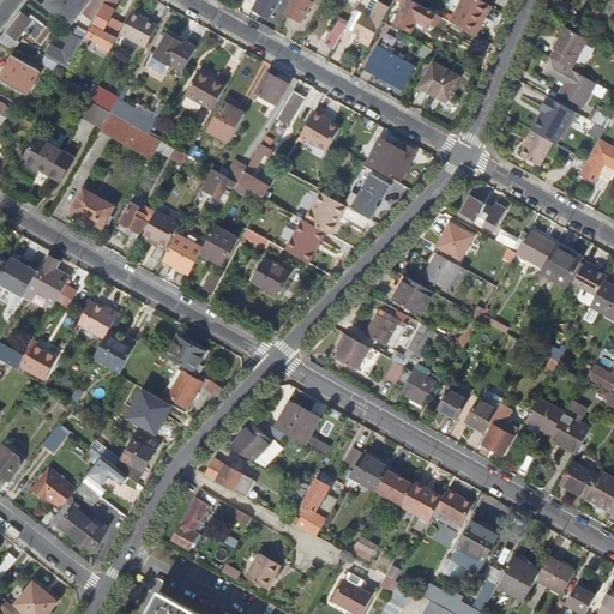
[(50,0),(46,7),(73,30),(96,0),(50,0)]
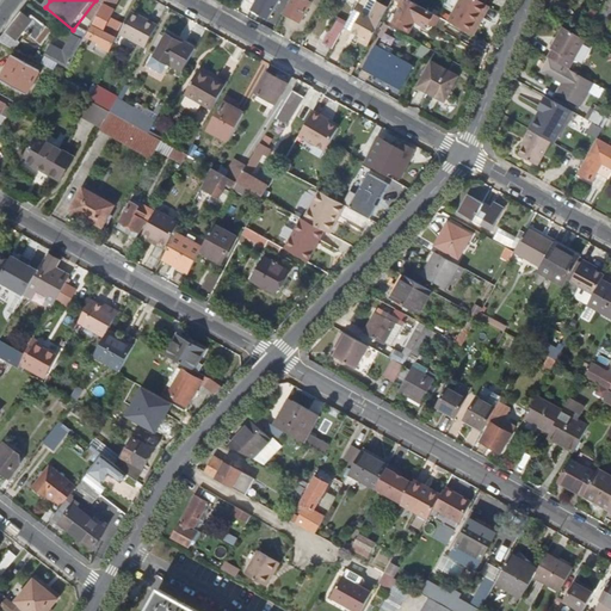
[(106,23),(118,0),(105,0),(88,35),(103,42),(100,47),(112,53),(119,39),(117,38),(121,30),(106,23)]
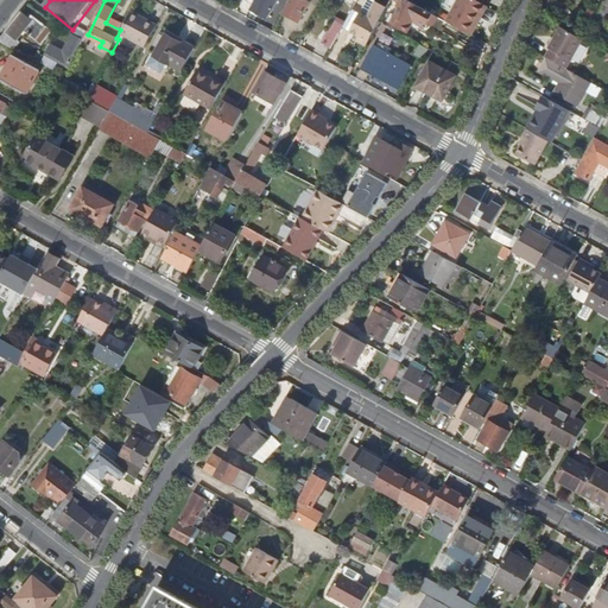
[(278,0),(257,0),(252,10),(268,19),(278,0)]
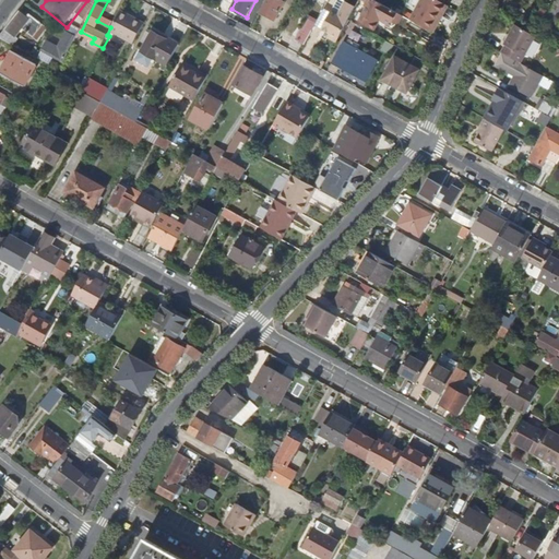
[(285,2),(281,0),(266,0),(260,12),(275,20),(285,2)]
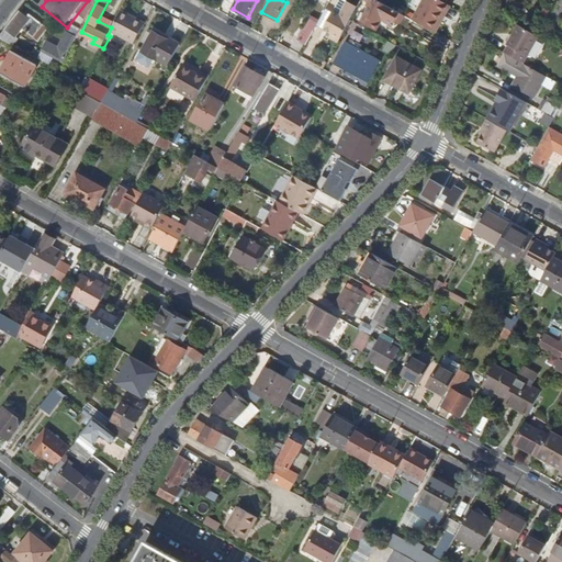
[(351,19),(361,0),(348,0),(344,9),(348,12),(347,14),(337,9),(327,25),(343,34),(350,22),(351,19)]
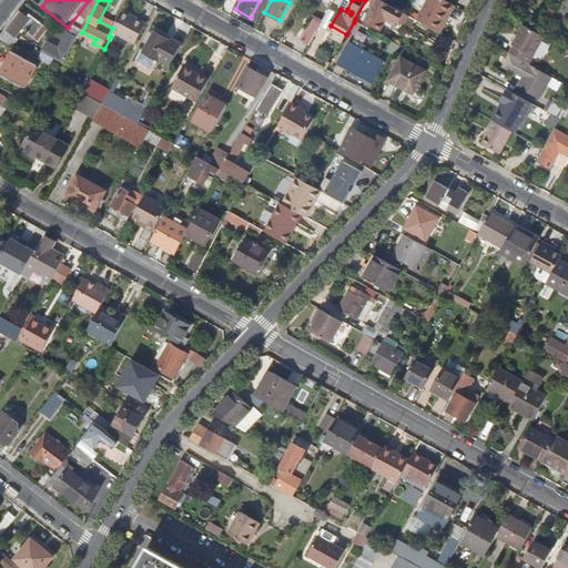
[(447,13),(453,3),(452,2),(447,0),(426,0),(416,19),(436,30),(445,13),(447,13)]
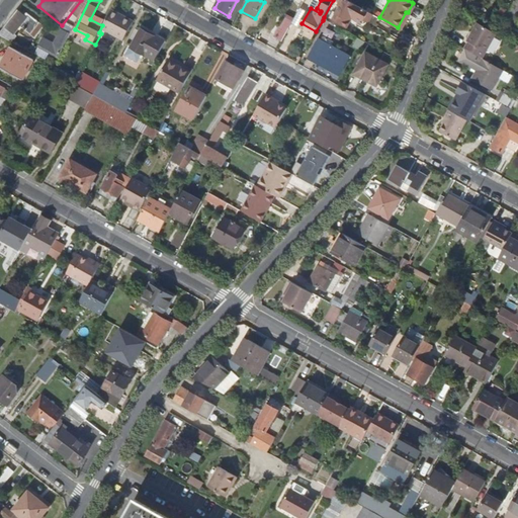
[(517,0),(515,0),(510,9),(506,16),(516,21),(517,16),(517,0)]
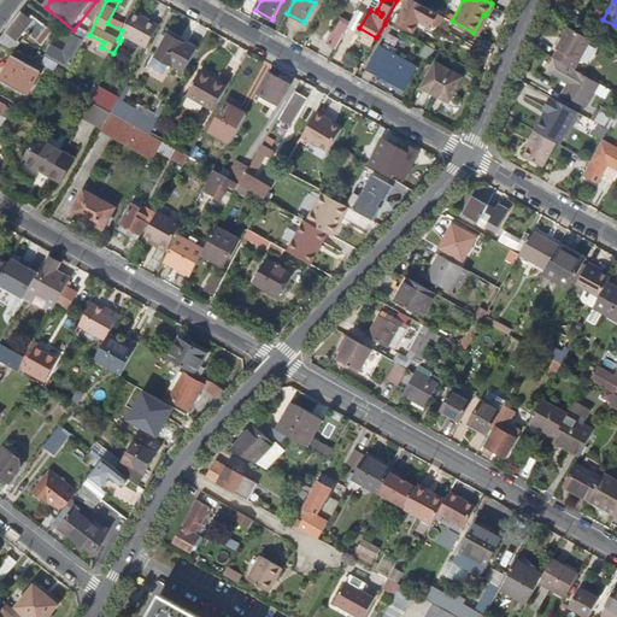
[(438,25),(444,16),(425,6),(425,9),(416,4),(412,10),(405,5),(399,16),(407,21),(404,27),(412,31),(418,22),(429,27),(432,23),(438,25)]
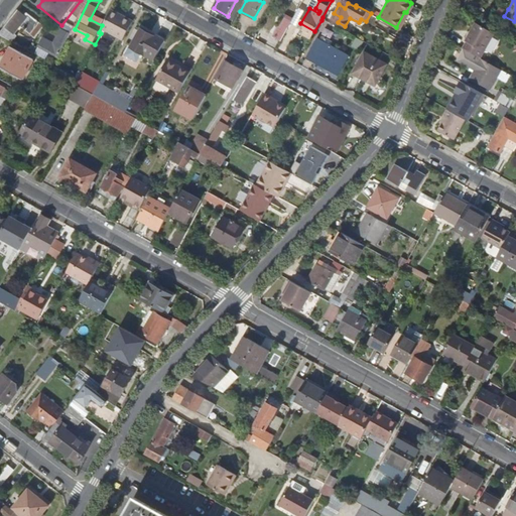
[(29,16),(20,10),(0,34),(18,44),(22,39),(16,33),(23,24),(29,29),(37,18),(32,13),(29,16)]
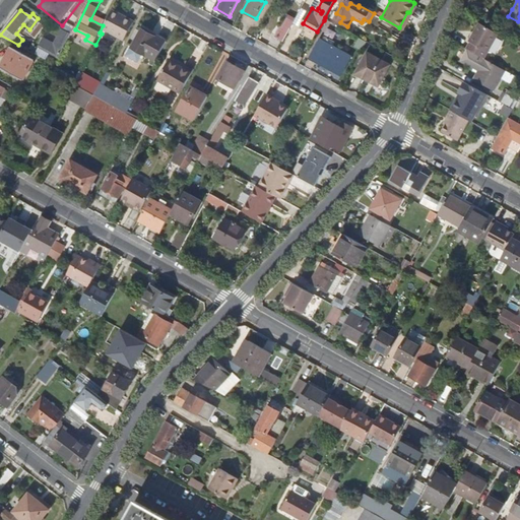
[(129,18),(114,10),(102,34),(123,46),(134,25),(127,22),(129,18)]
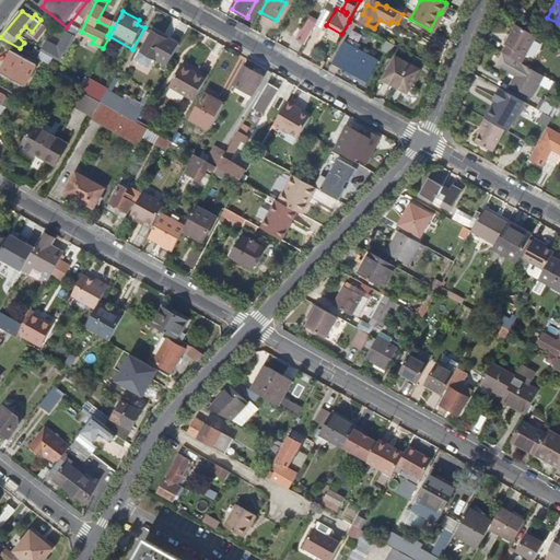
[(298,38),(306,44),(314,28),(305,24),(298,38)]
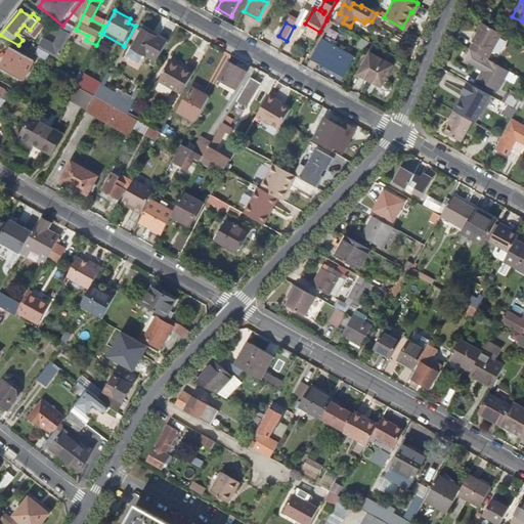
[(503,33),(484,23),(474,41),(475,42),(471,49),(472,49),(489,58),(504,34),(503,33)]
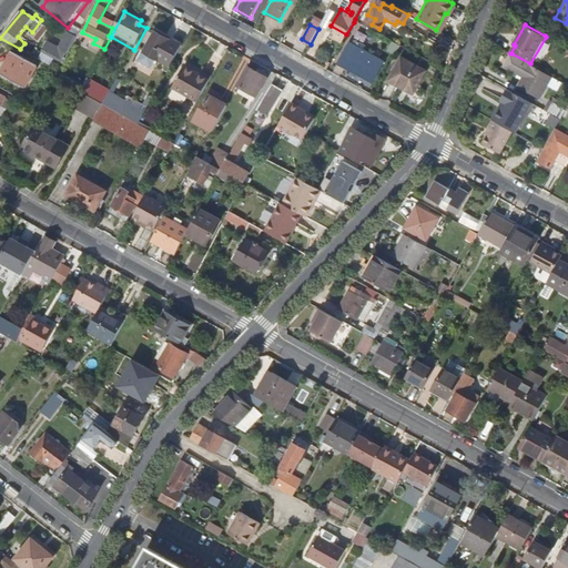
[(49,42),(40,60),(61,72),(81,33),(73,30),(61,49),(49,42)]
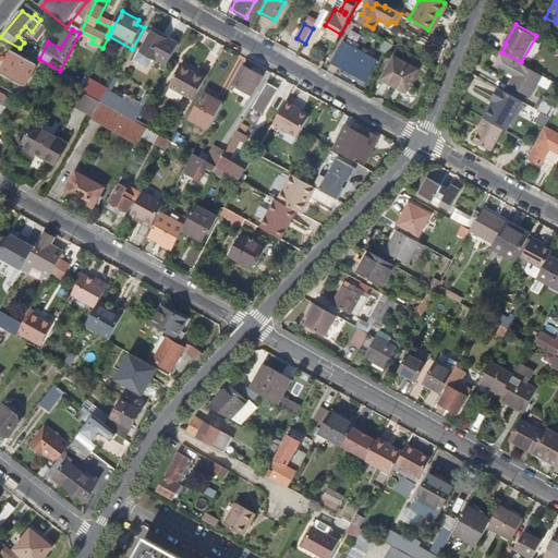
[(155,59),(168,67),(180,45),(170,39),(169,40),(153,33),(143,52),(137,61),(149,68),(155,59)]
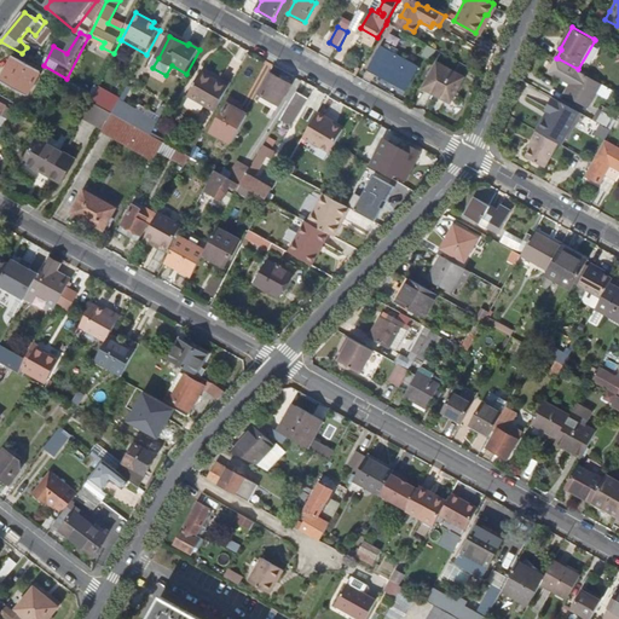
[(370,69),(408,90),(420,68),(397,56),(400,50),(387,44),(385,48),(382,47),(370,69)]
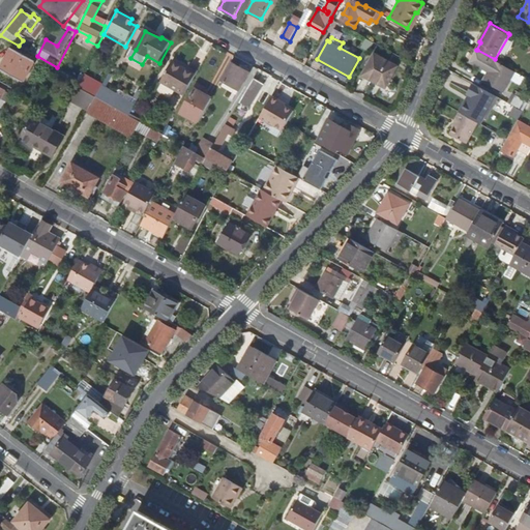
[(16,49),(5,69),(26,81),(37,61),(16,49)]
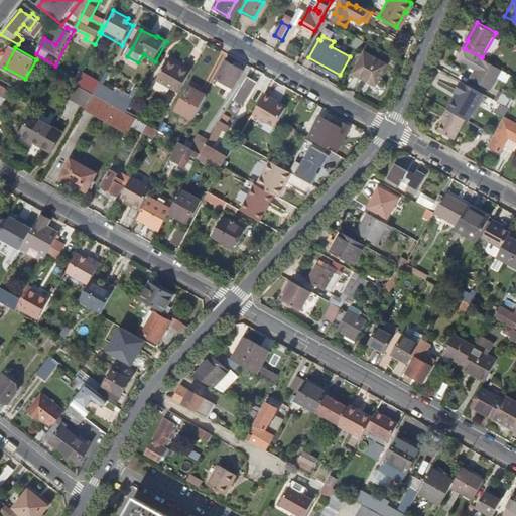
[(491,90),(502,70),(482,57),(465,48),(459,59),(477,70),(471,79),(491,90)]
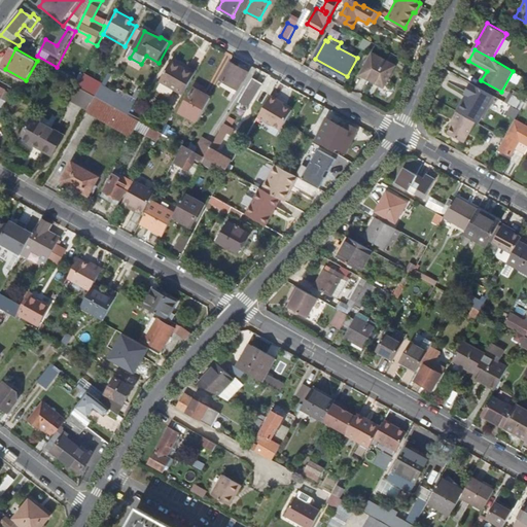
[(374,51),(362,73),(383,84),(395,63),(374,51)]
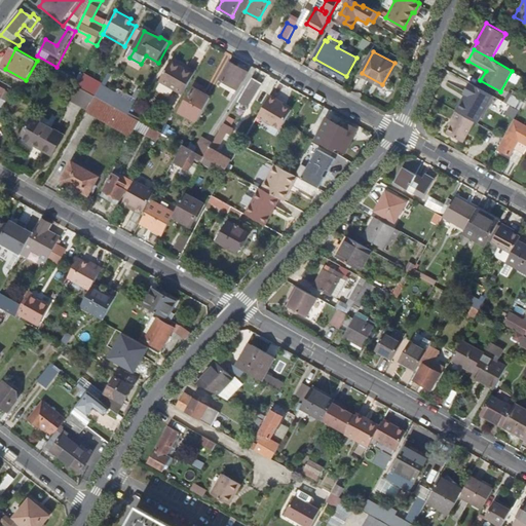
[(161,81),(184,95),(195,75),(173,62),(161,81)]
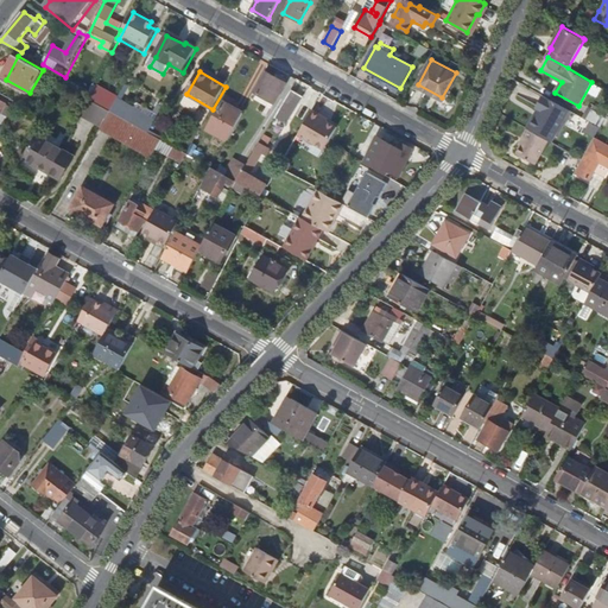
[(287,84),(267,73),(255,93),(277,105),(287,84)]
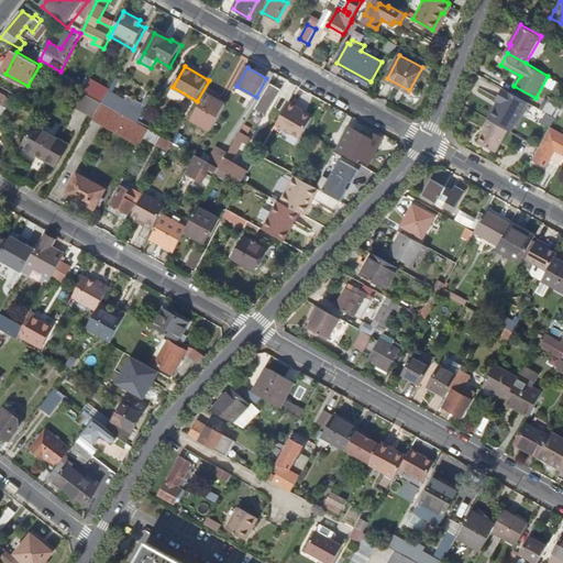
[(67,77),(65,81),(75,87),(77,83),(67,77)]
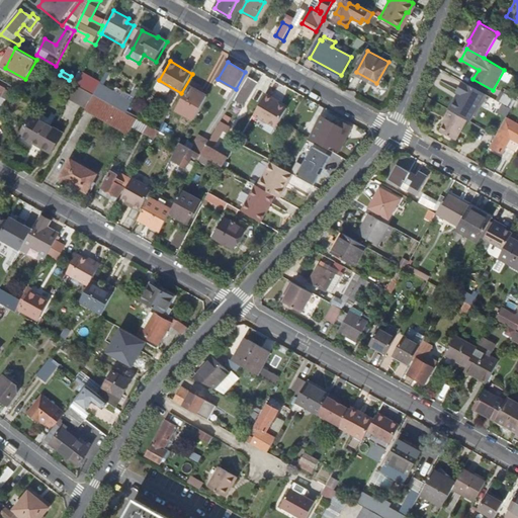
[(84,74),(78,85),(95,95),(100,87),(102,83),(84,74)]
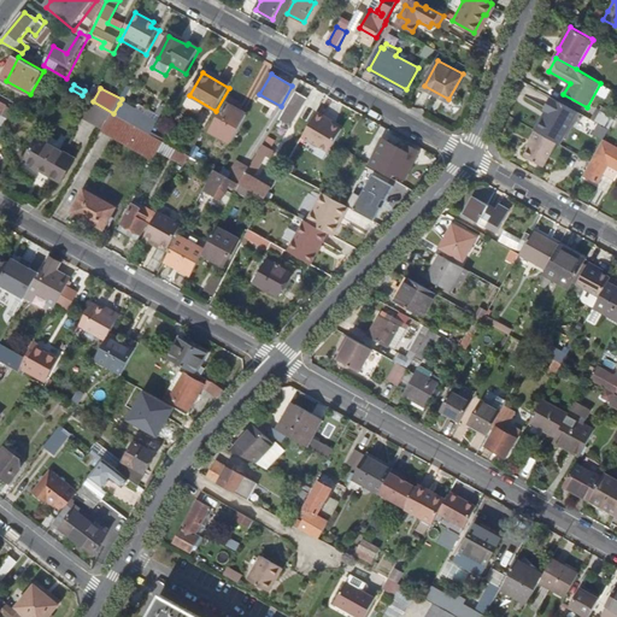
[(309,97),(297,89),(287,107),(299,113),(309,97)]
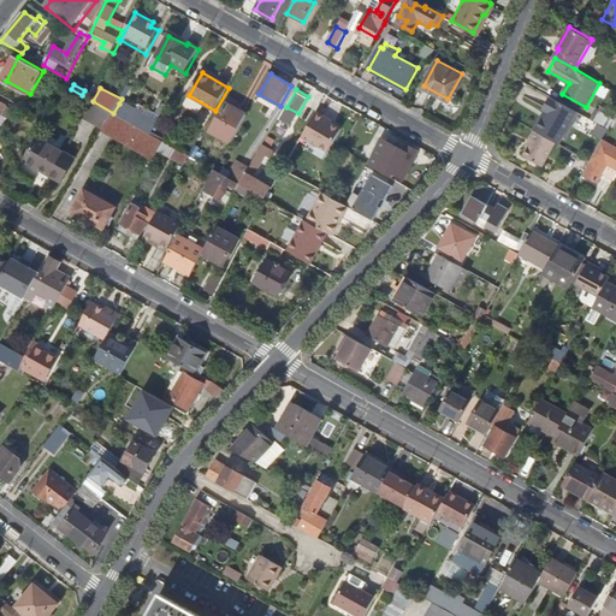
[(578,111),(551,96),(544,107),(550,112),(546,118),(544,117),(538,128),(562,141),(578,111)]
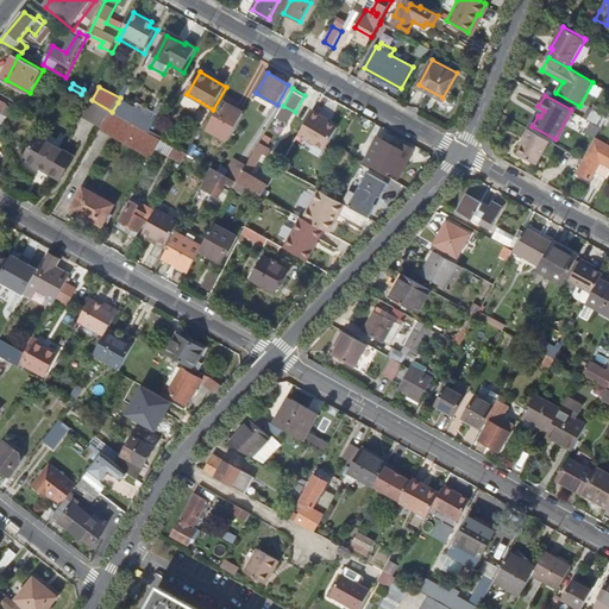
[(80,114),(104,127),(112,112),(92,100),(88,99),(80,114)]
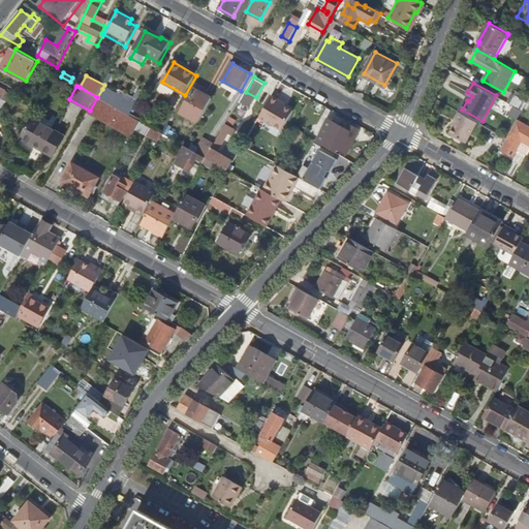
[(102,89),(97,97),(113,105),(118,97),(102,89)]
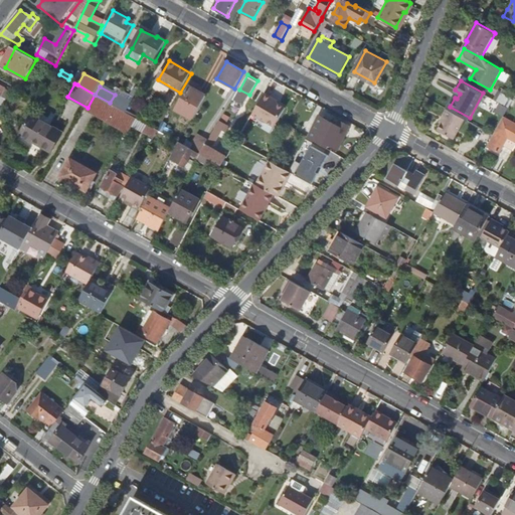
[(178,111),(193,120),(206,97),(190,88),(178,111)]
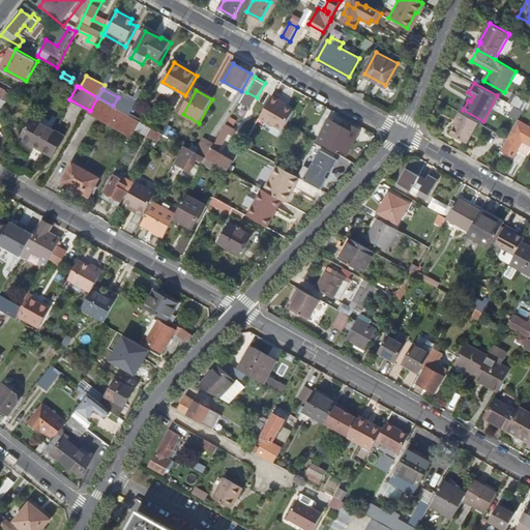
[(514,94),(510,102),(524,111),(529,101),(528,100),(529,96),(523,93),(521,97),(514,94)]
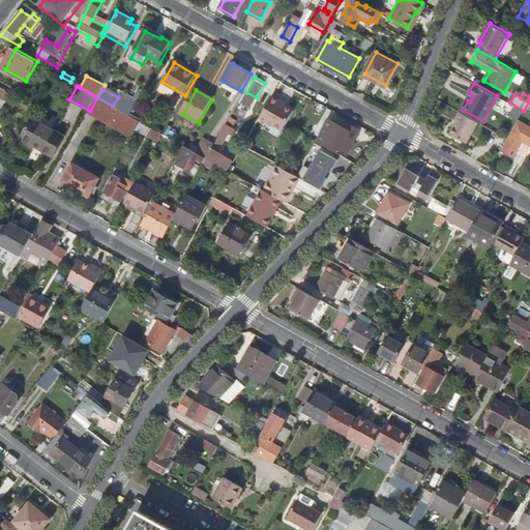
[(282,100),(273,96),(261,118),(283,130),(295,112),(281,102),(282,100)]
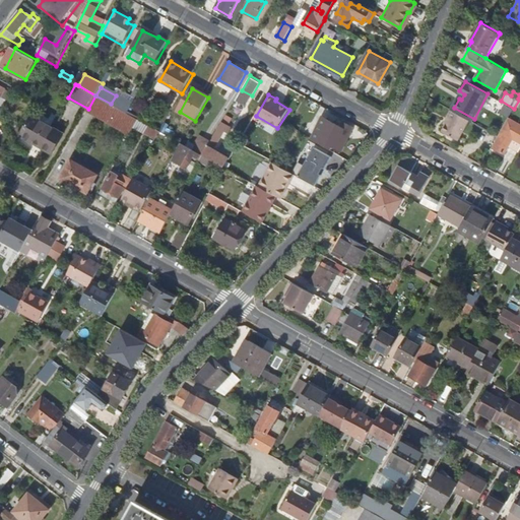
[(87,111),(130,135),(135,127),(139,120),(128,114),(114,106),(111,104),(95,95),(88,109),(87,111)]
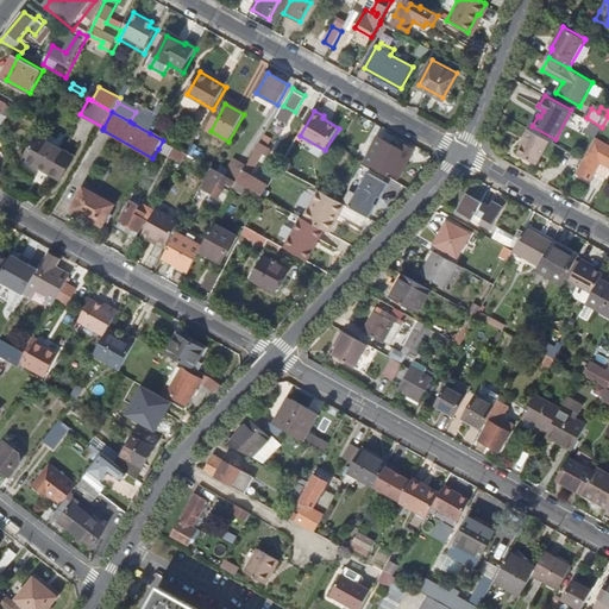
[(138,115),(133,124),(150,133),(155,125),(138,115)]
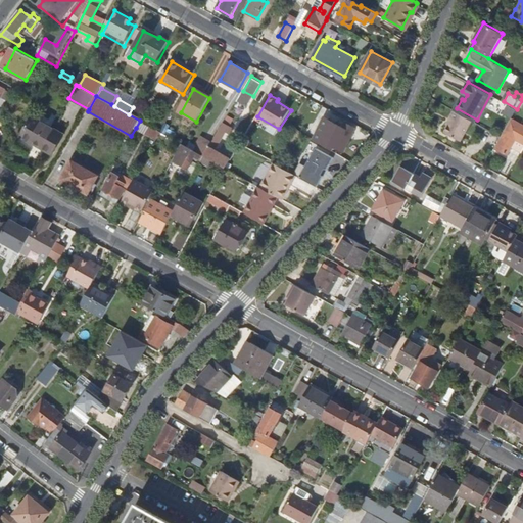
[(40,106),(35,115),(52,126),(58,116),(40,106)]
